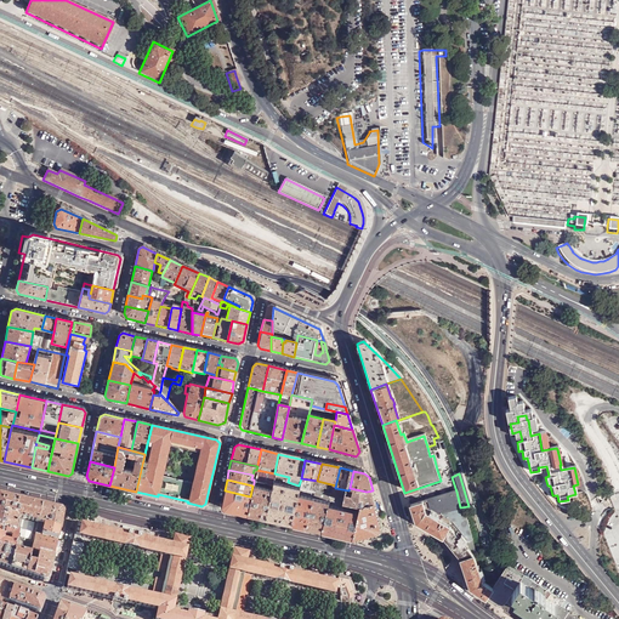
[(250,497),(246,516),(272,522),(279,490),(254,483),(253,486),(250,497)]
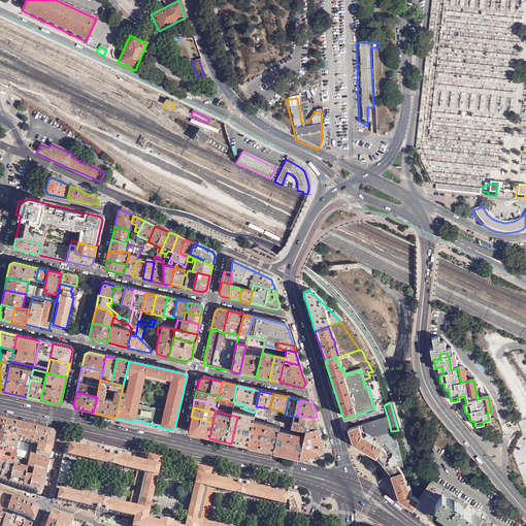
[(237,417),(231,444),(253,448),(259,422),(260,417),(238,413),(237,417)]
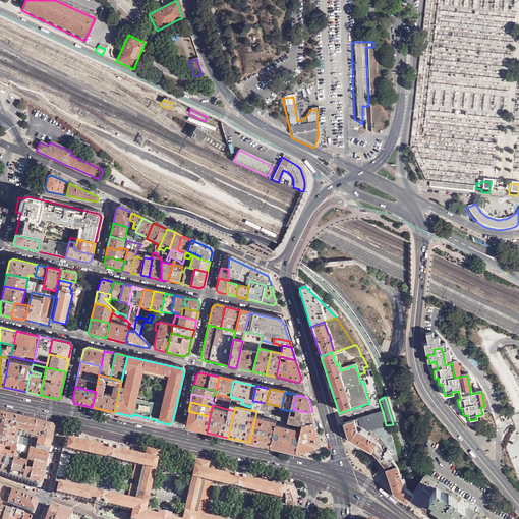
[(316,423),(312,411),(307,412),(293,409),(292,411),(290,422),(306,426),(316,423)]
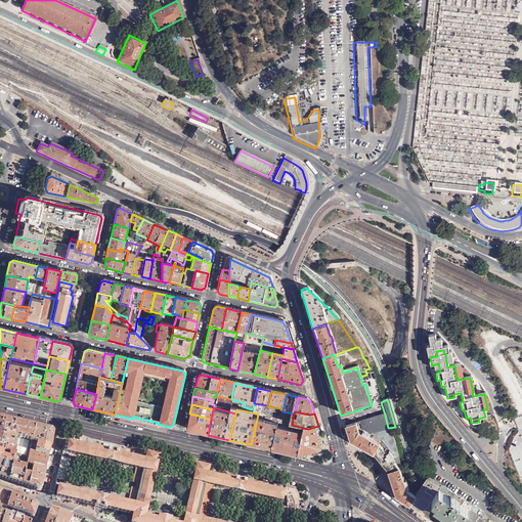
[(211,419),(189,414),(185,428),(187,431),(208,435),(211,419)]
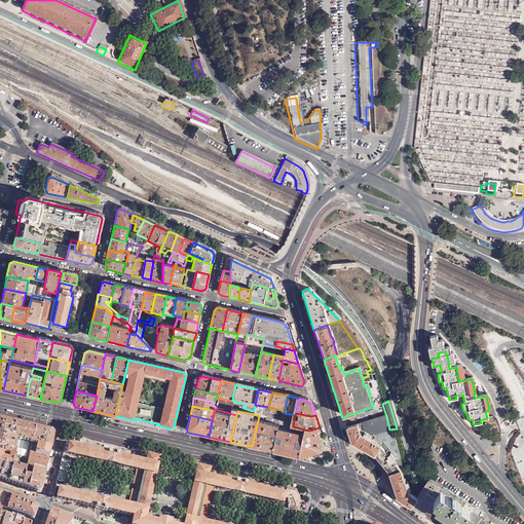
[(397,499),(409,508),(414,499),(405,493),(405,490),(407,490),(405,483),(402,484),(398,472),(401,471),(389,429),(386,416),(350,427),(346,429),(350,443),(373,456),(388,475),(397,499)]
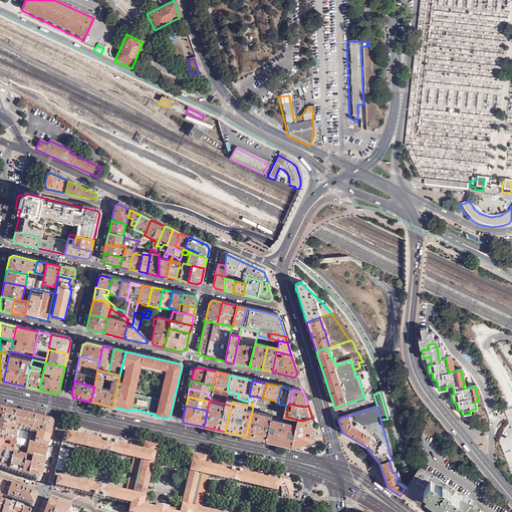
[(246,436),(272,442),(277,420),(278,417),(252,411),(246,436)]
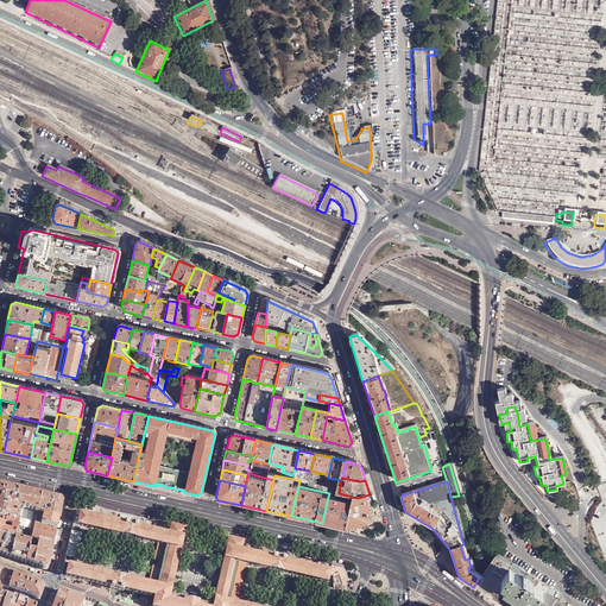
[(32,525),(38,497),(0,487),(0,522),(14,525),(31,529),(32,525)]
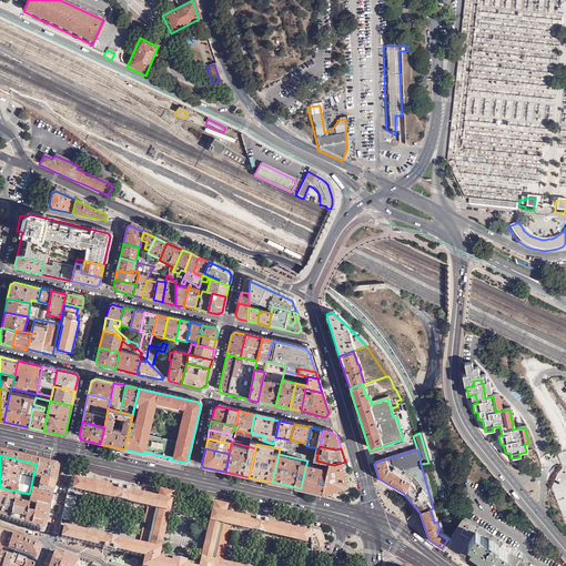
[(349,474),(345,462),(334,465),(333,470),(332,477),(351,483),(349,474)]
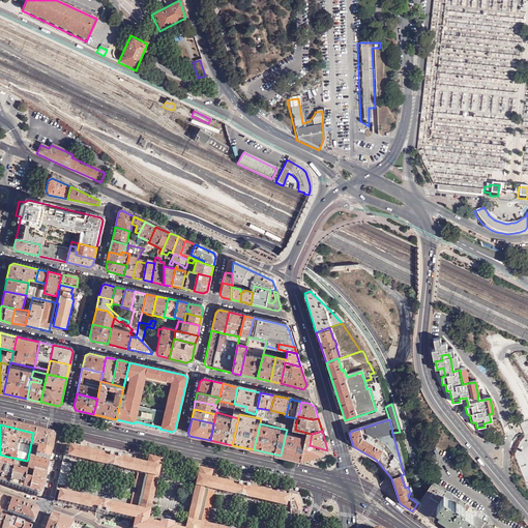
[(50,437),(33,433),(28,458),(47,463),(52,440),(50,437)]
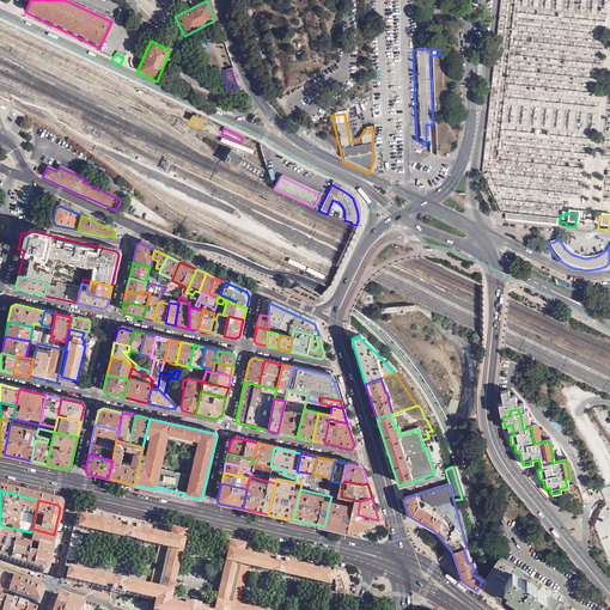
[(346,531),(354,532),(358,514),(359,506),(330,500),(324,526),(346,531)]
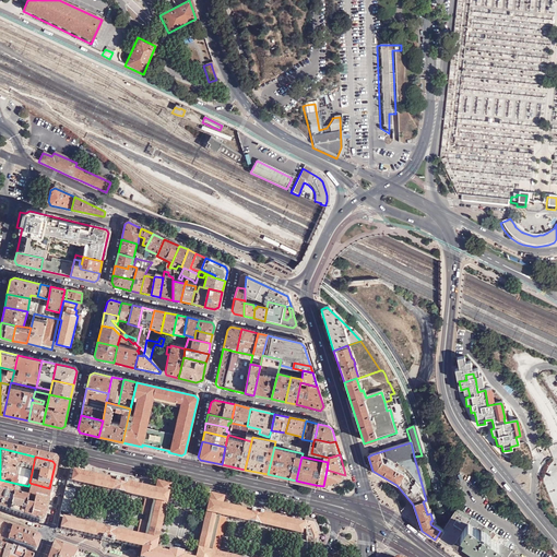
[(345,475),(327,470),(323,486),(343,482),(345,475)]
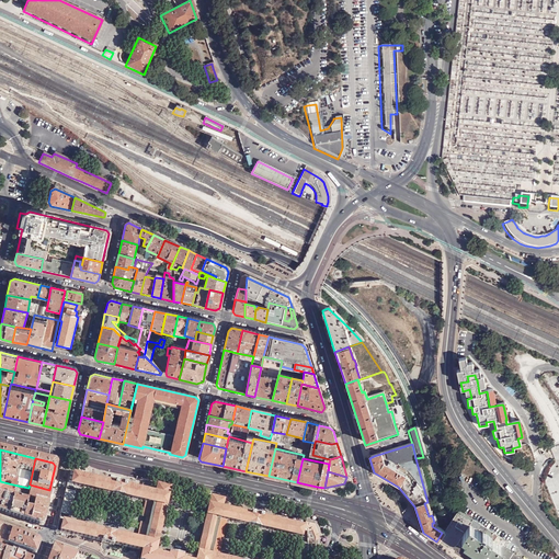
[(71,476),(71,475),(68,474),(64,491),(71,493),(73,488),(69,487),(71,476)]
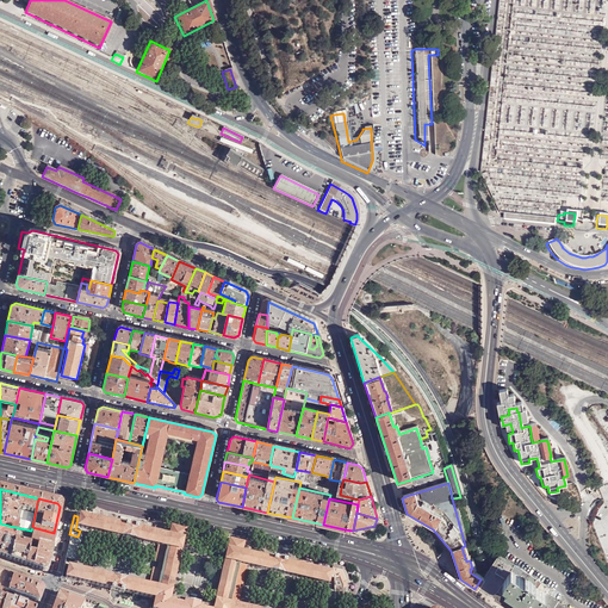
[(64,581),(68,581),(75,583),(110,590),(109,594),(123,596),(123,594),(154,601),(152,607),(231,607),(228,606),(237,566),(244,569),(327,588),(328,579),(329,575),(285,565),(285,563),(272,559),(271,562),(240,554),(242,545),(225,543),(211,607),(200,607),(168,600),(184,533),(169,528),(167,538),(136,531),(136,528),(123,526),(122,527),(78,517),(75,529),(80,531),(156,548),(165,550),(160,572),(156,589),(148,588),(70,570),(70,569),(67,569),(64,581)]
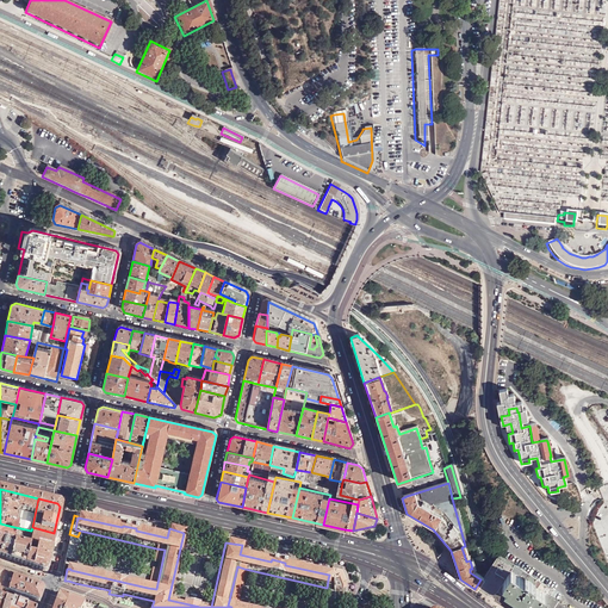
[(14,527),(0,523),(0,540),(11,543),(13,533),(14,527)]
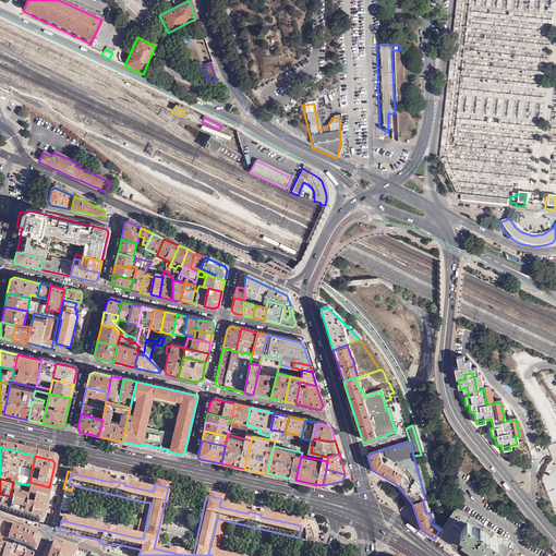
[(26,496),(28,485),(13,482),(12,487),(20,490),(19,492),(23,492),(22,495),(26,496)]
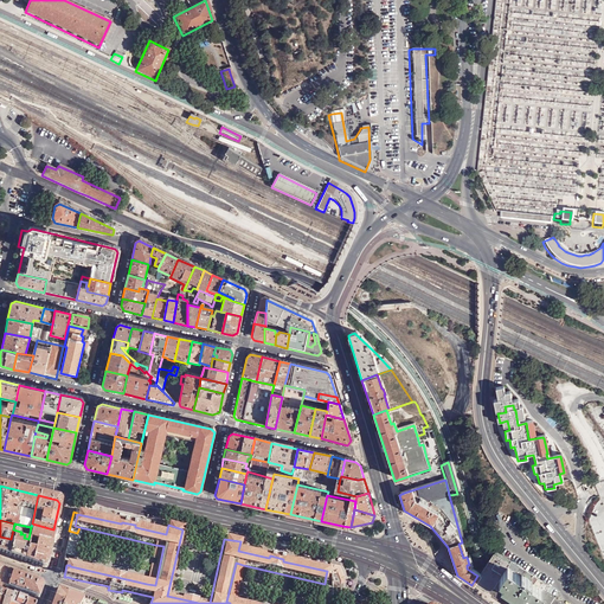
[(53,529),(32,524),(31,527),(29,539),(27,541),(50,546),(53,529)]
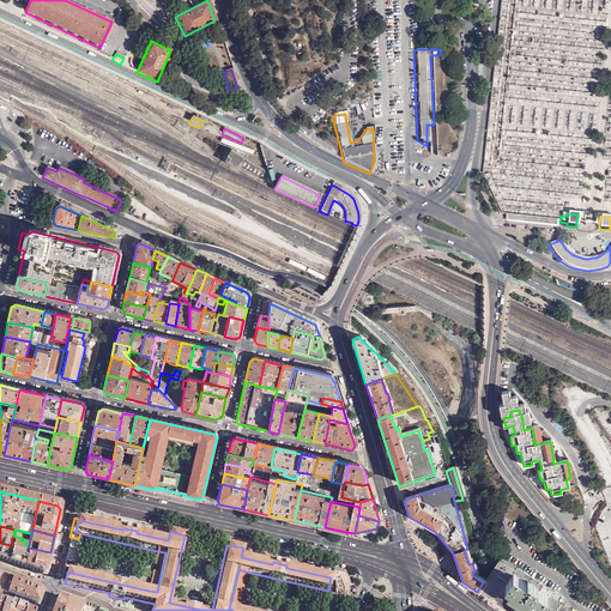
[(70,537),(64,563),(72,566),(78,539),(70,537)]
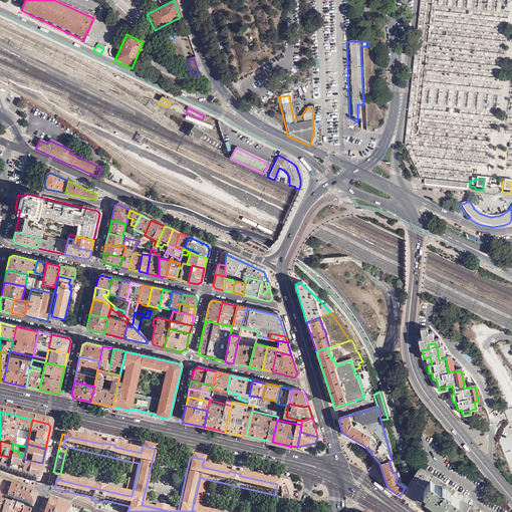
[(9,457),(0,455),(0,471),(6,473),(9,457)]
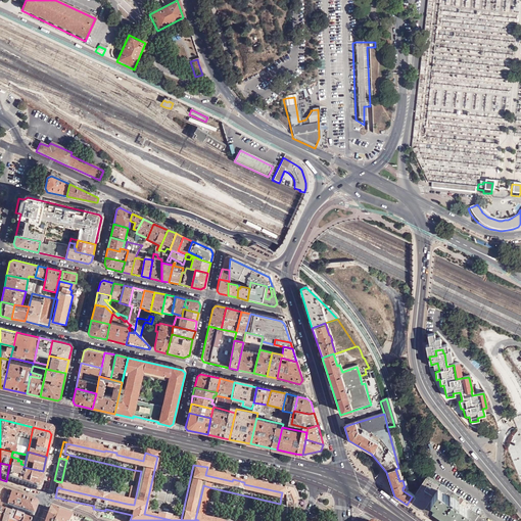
[(6,481),(19,486),(24,469),(9,465),(6,481)]
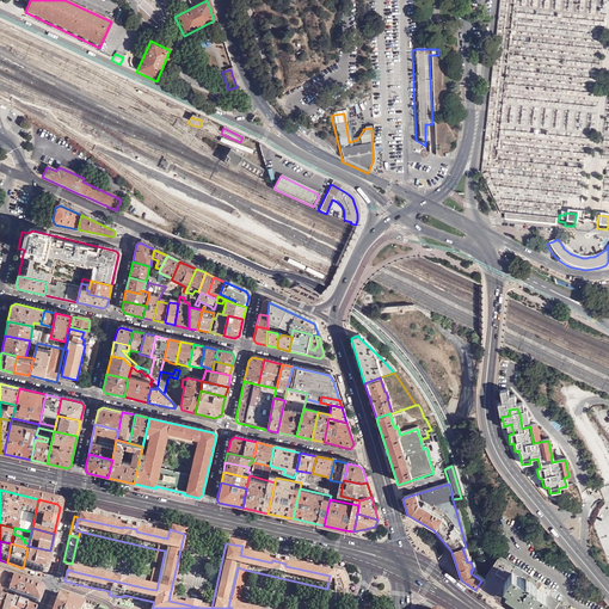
[(45,573),(50,551),(28,546),(28,548),(23,568),(42,576),(45,573)]
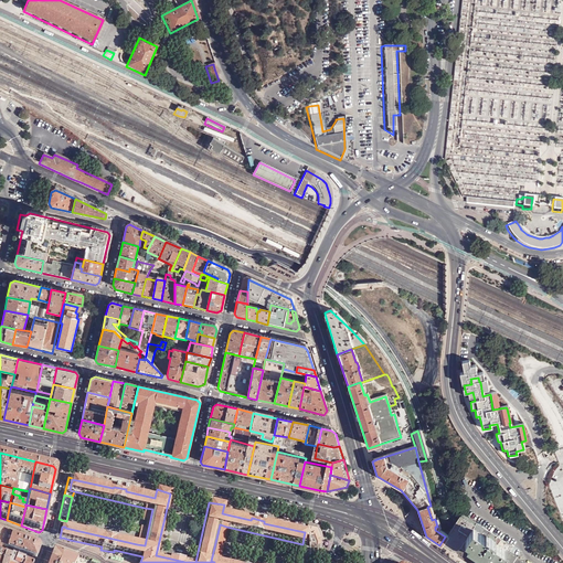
[(140,528),(137,544),(145,545),(148,530),(152,509),(145,508),(141,523),(146,524),(145,529),(140,528)]
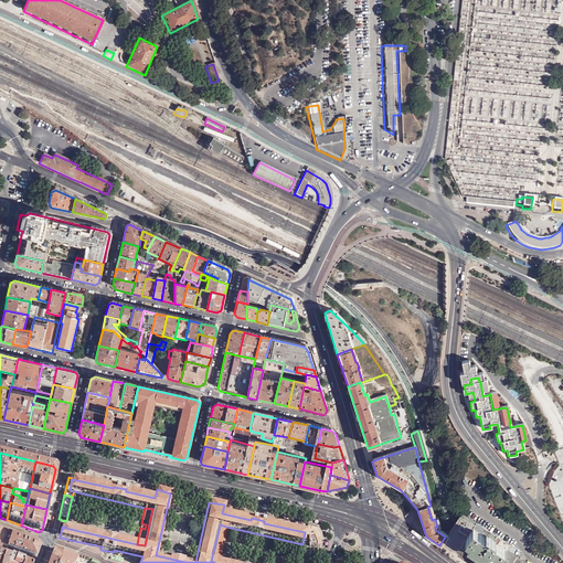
[(459,514),(456,520),(445,537),(439,545),(453,554),(458,550),(477,562),(497,562),(505,552),(508,548),(459,514)]
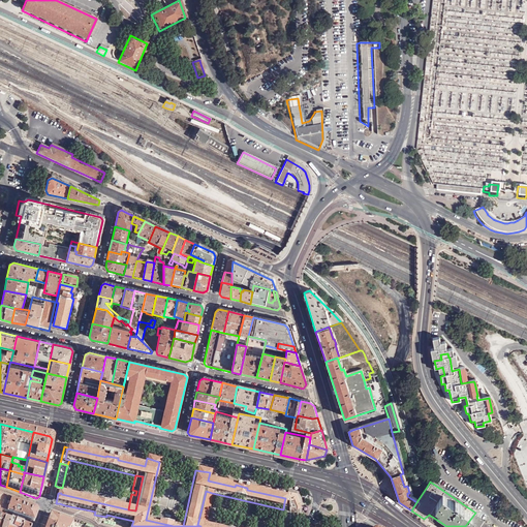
[(55,486),(52,502),(56,503),(58,493),(61,493),(62,488),(55,486)]
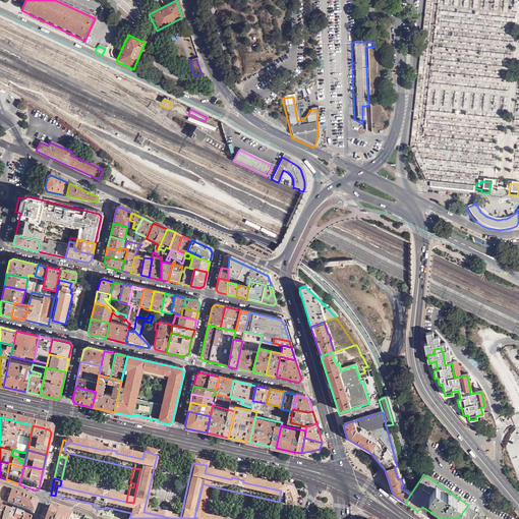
[(202,518),(209,485),(203,483),(194,517),(197,518),(202,518)]
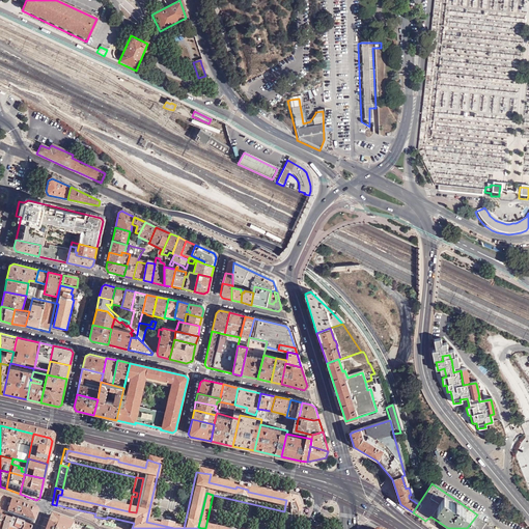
[(9,503),(4,501),(0,514),(5,517),(9,503)]
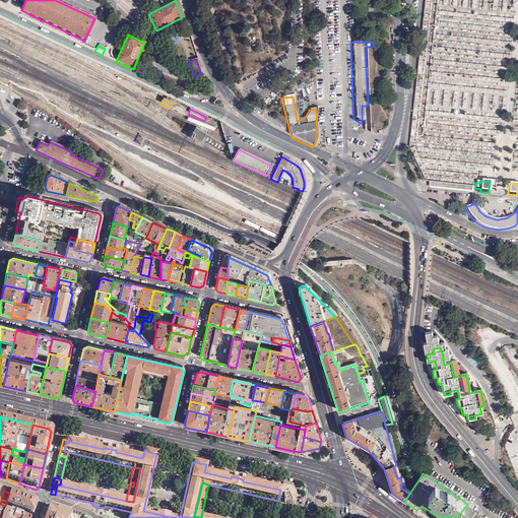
[(283,507),(283,517),(288,517),(292,513),(293,500),(286,492),(283,491),(282,495),(283,507)]
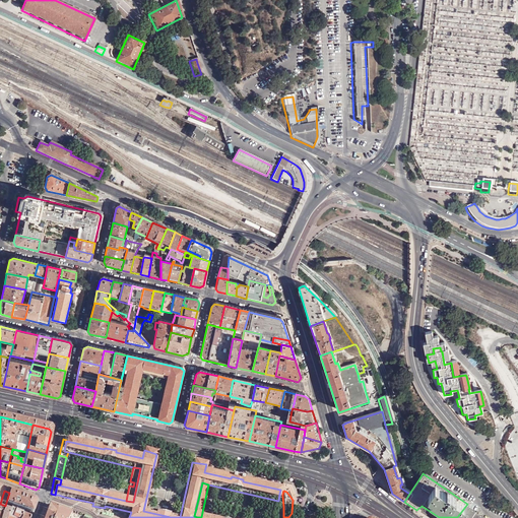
[(34,502),(9,493),(5,506),(31,516),(35,506),(34,502)]
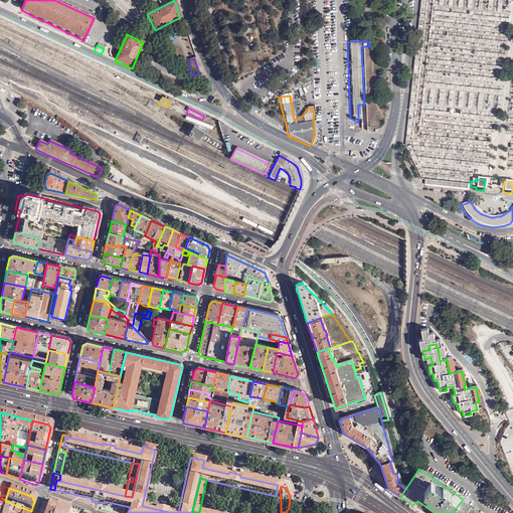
[(499,501),(491,497),(487,505),(495,509),(499,501)]
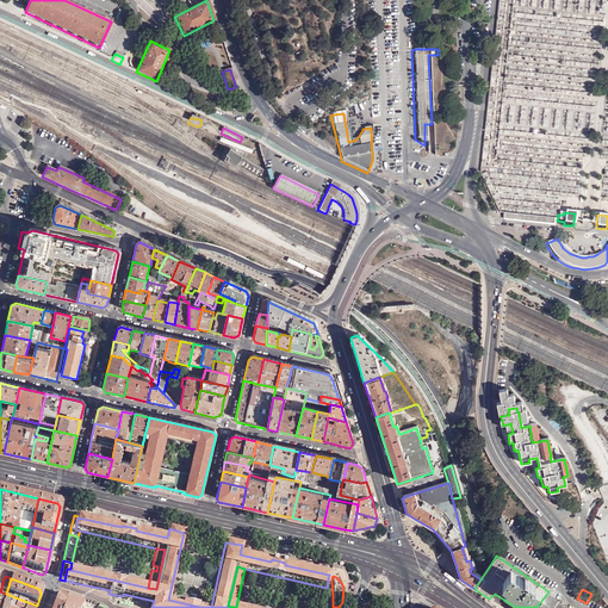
[(333,607),(333,595),(326,593),(322,607),(333,607)]
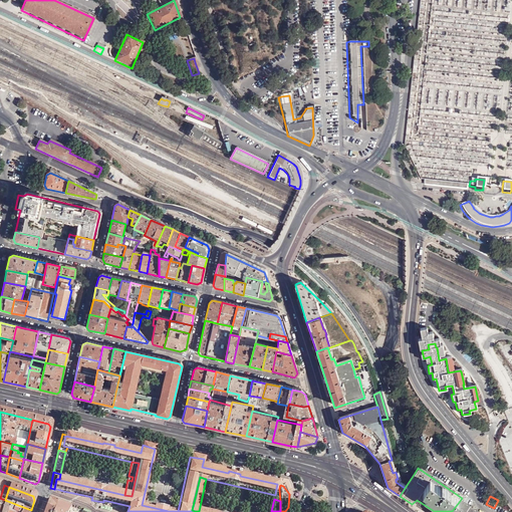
[(68,511),(69,509),(47,501),(43,511),(68,511)]
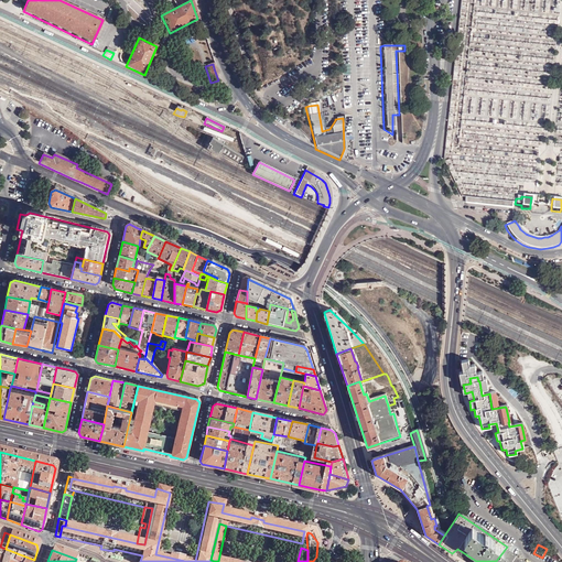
[(519,561),(504,551),(496,561),(519,561)]
